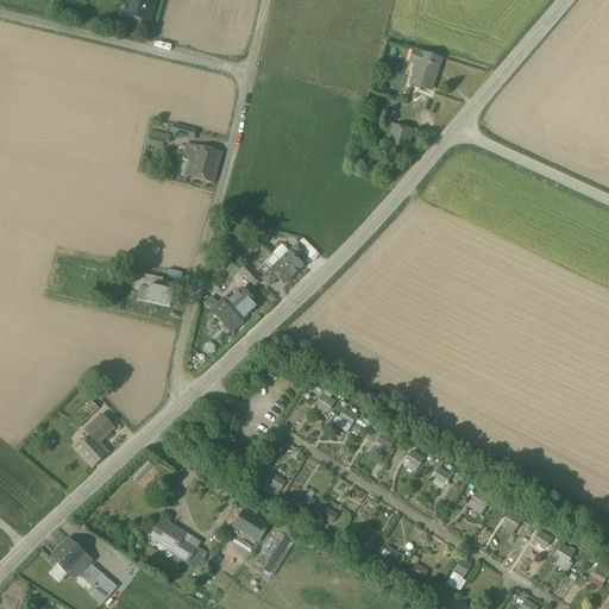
[(132,0),(129,17),(149,23),(155,0),(132,0)]
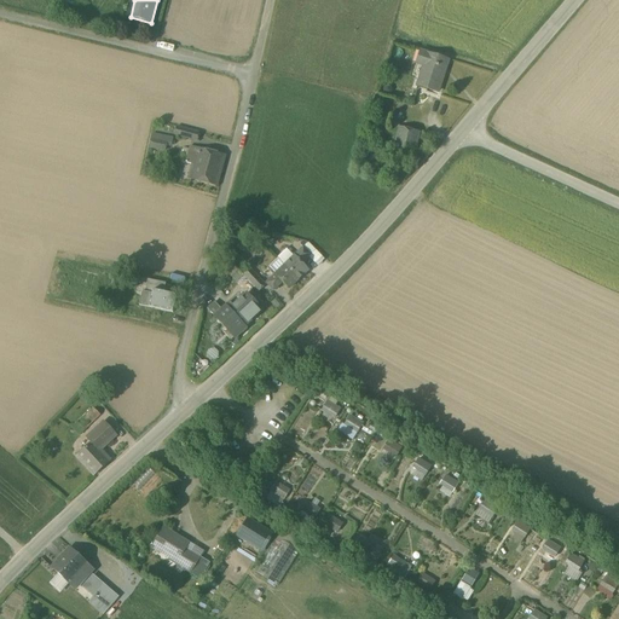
[(449,61),(421,52),(417,64),(424,67),(418,86),(438,92),(449,61)]
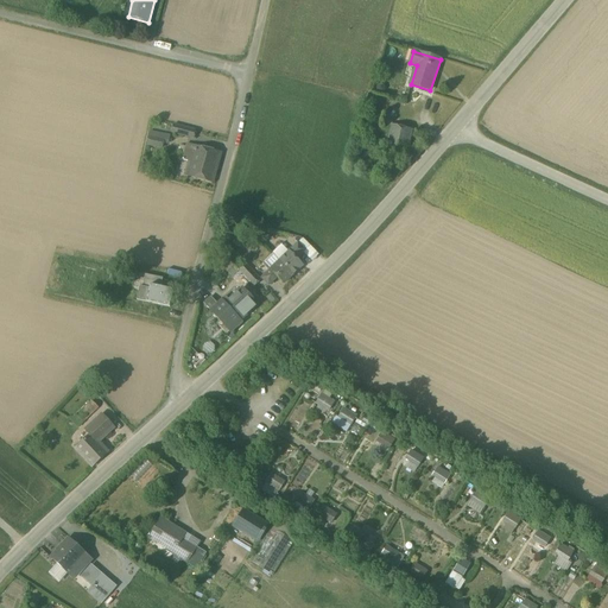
[(405,108),(392,105),(390,114),(396,115),(404,116),(405,108)]
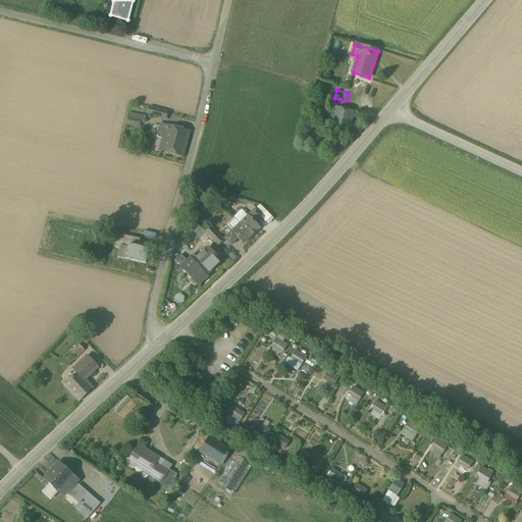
[(355,111),(337,107),(331,127),(350,133),(355,111)]
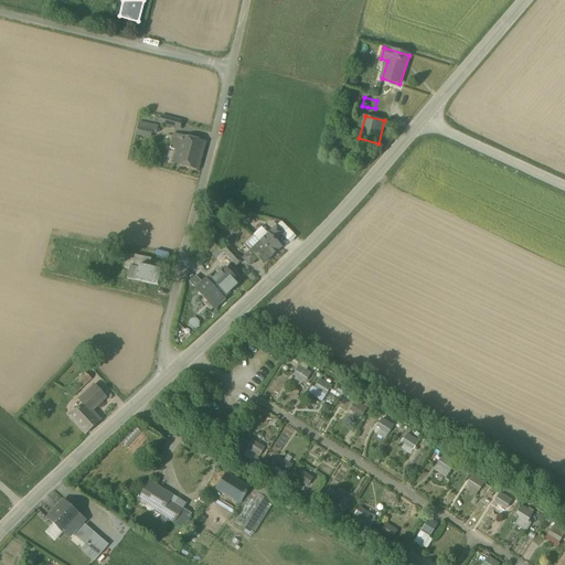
[(182,124),(162,118),(161,124),(181,129),(182,124)]
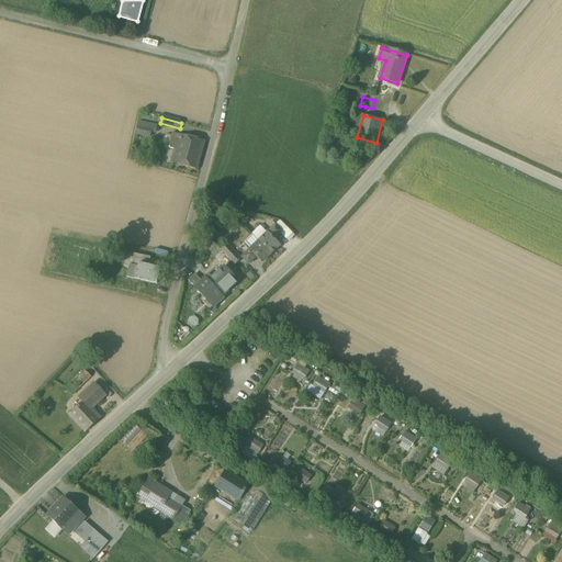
[(182,136),(173,134),(169,149),(179,152),(182,136)]
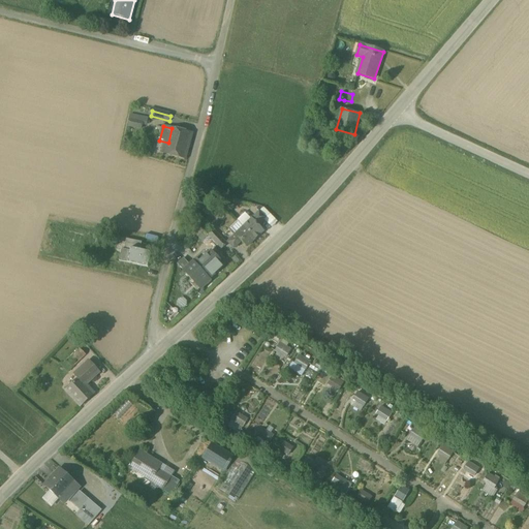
[(192,134),(172,128),(168,143),(165,154),(185,160),(192,134)]
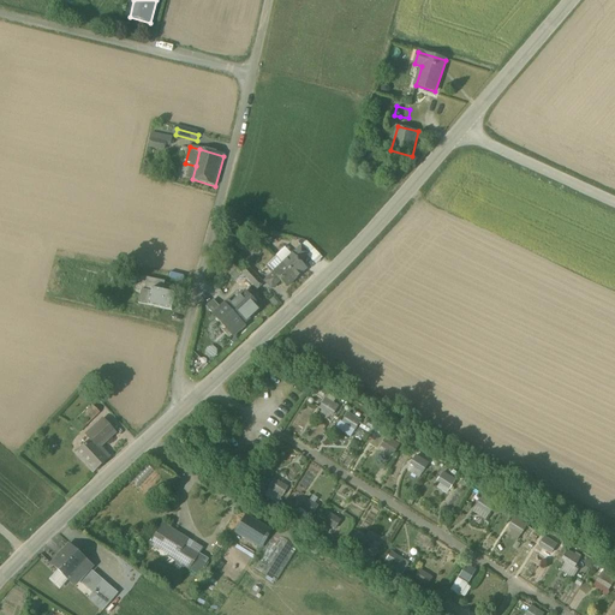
[(300,246),(282,263),(297,278),(308,268),(300,261),(309,254),(300,246)]
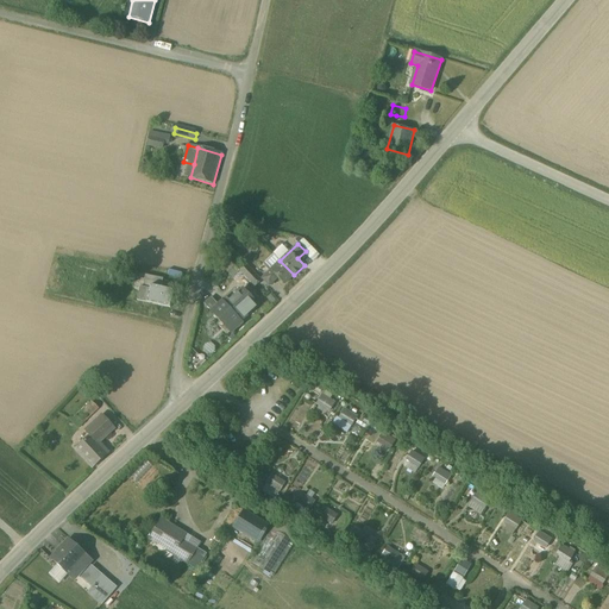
[(280,261),(263,277),(270,284),(278,276),(286,283),(294,275),(280,261)]
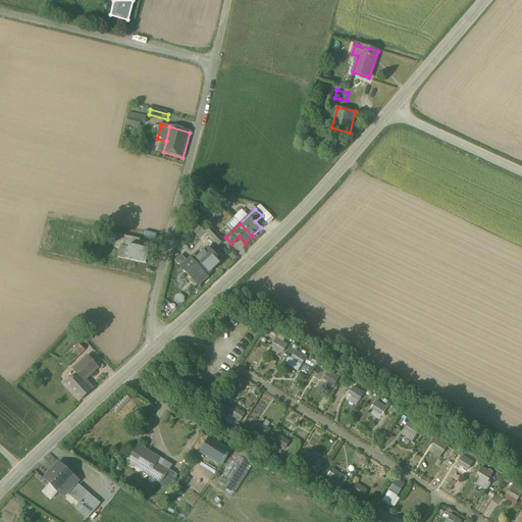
[(223,241),(211,227),(206,231),(218,246),(223,241)]
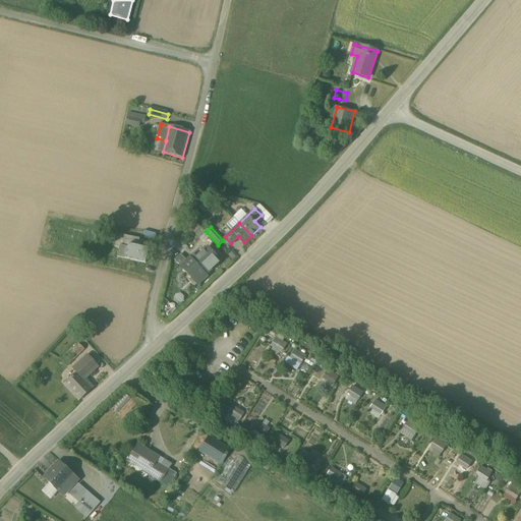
[(199,236),(204,241),(209,236),(205,232),(199,236)]
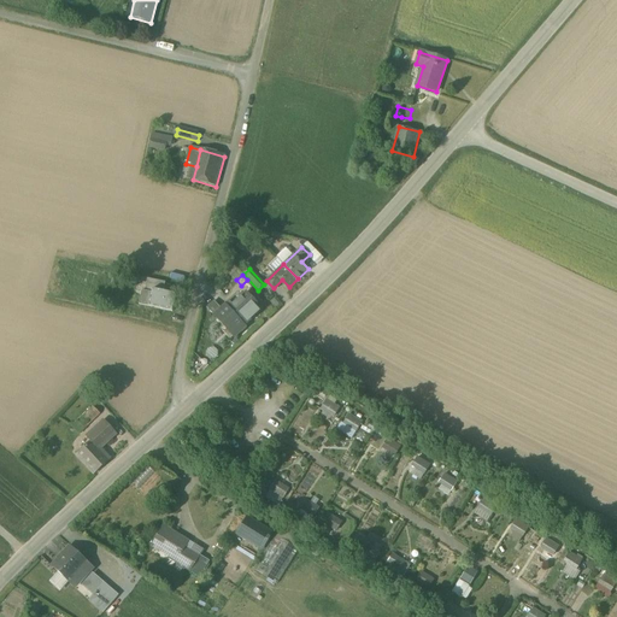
[(165,283),(147,280),(145,289),(152,291),(152,289),(163,292),(165,283)]
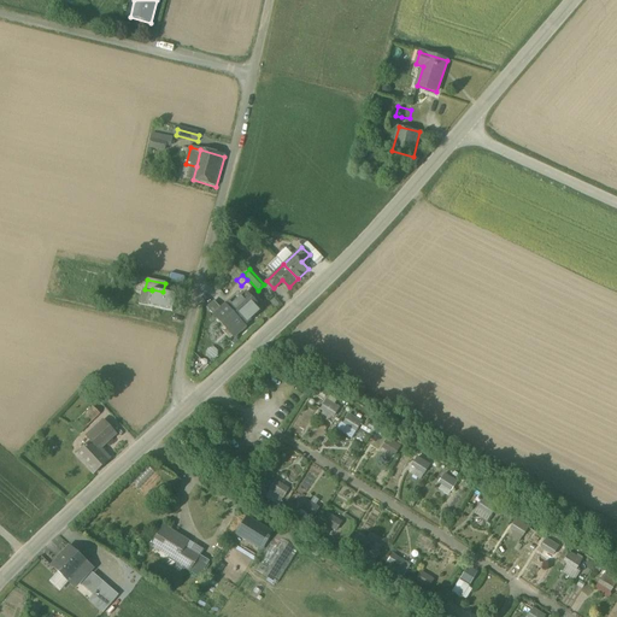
[(163,292),(152,289),(152,291),(145,289),(145,292),(141,291),(137,305),(171,312),(175,295),(163,292)]
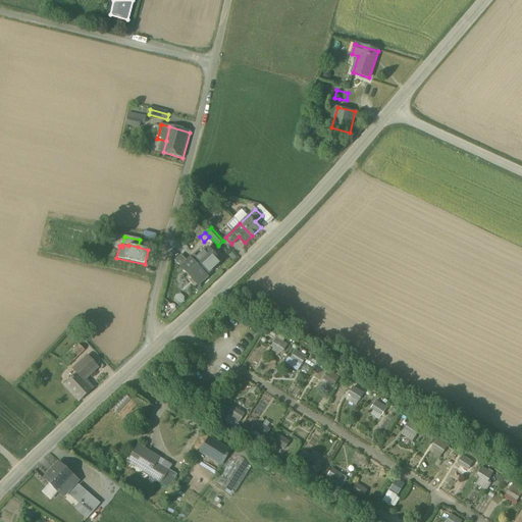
[(209,248),(195,261),(192,258),(181,267),(190,276),(192,274),(200,284),(208,277),(207,275),(222,262),(209,248)]
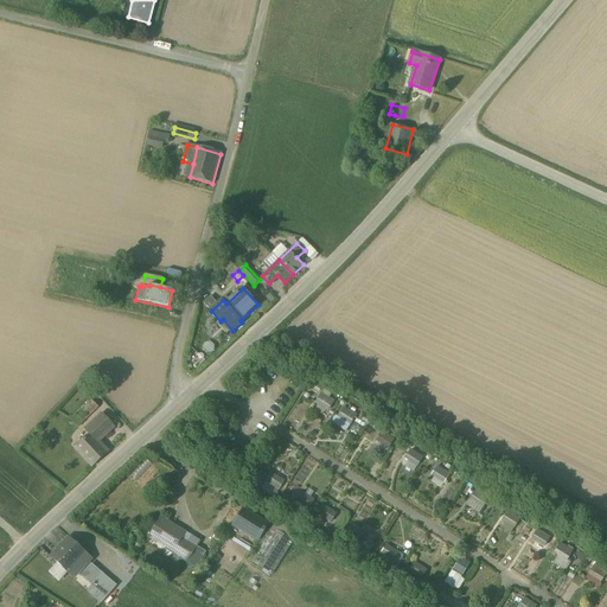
[(312,406),(323,414),(334,400),(323,391),(312,406)]
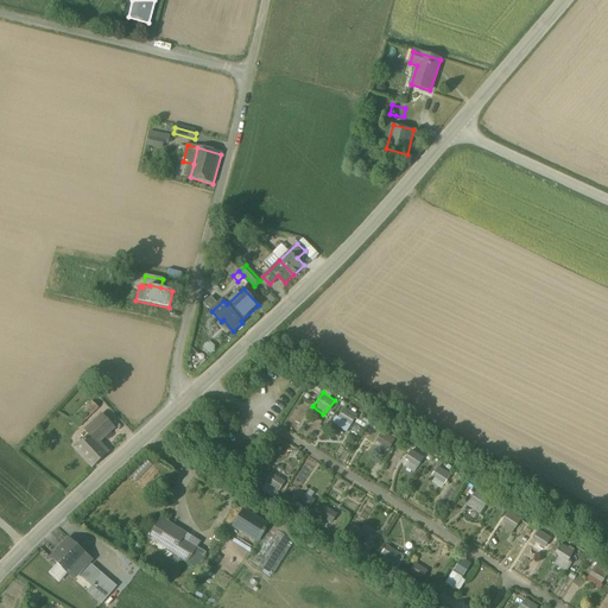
[(92,401),(73,420),(80,428),(99,409),(92,401)]
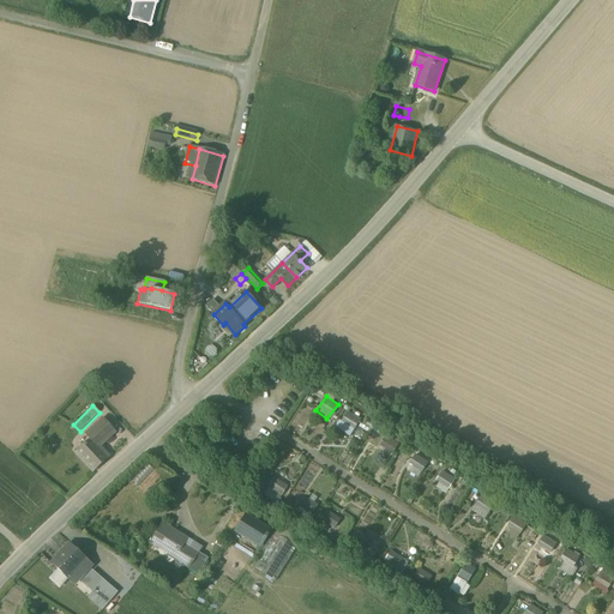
[(347,409),(335,426),(349,435),(361,419),(347,409)]
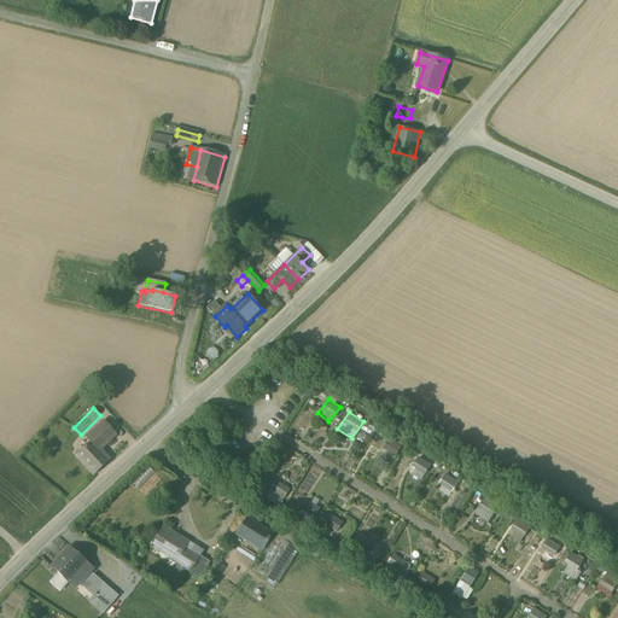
[(105,425),(88,441),(92,444),(94,443),(100,450),(116,436),(105,425)]
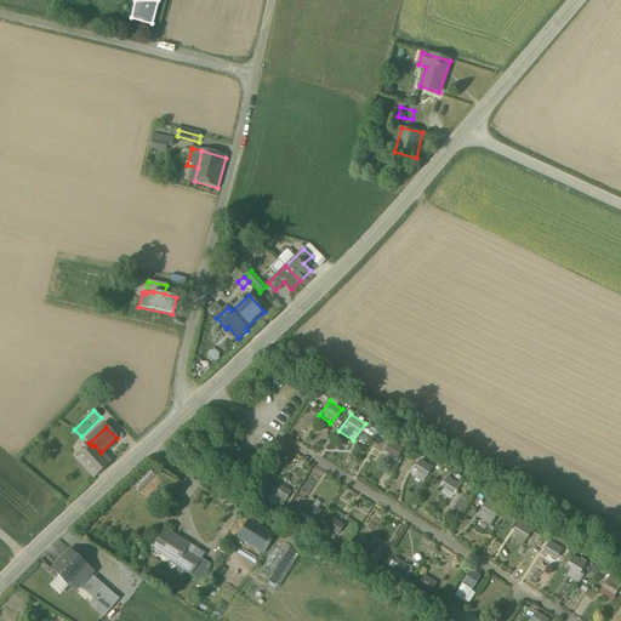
[(391,439),(381,453),(394,461),(403,449),(391,439)]
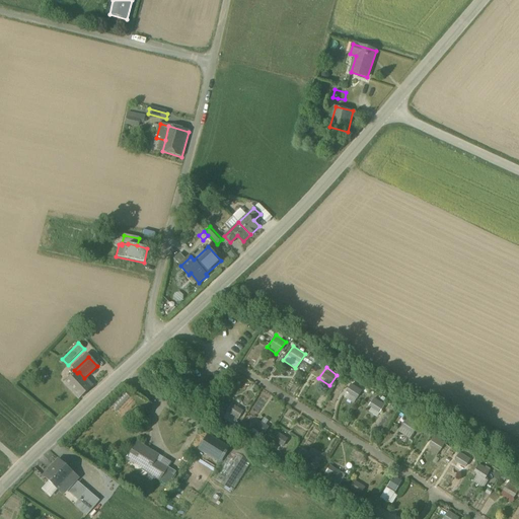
[(84,378),(79,372),(77,373),(66,383),(79,397),(92,386),(84,378)]
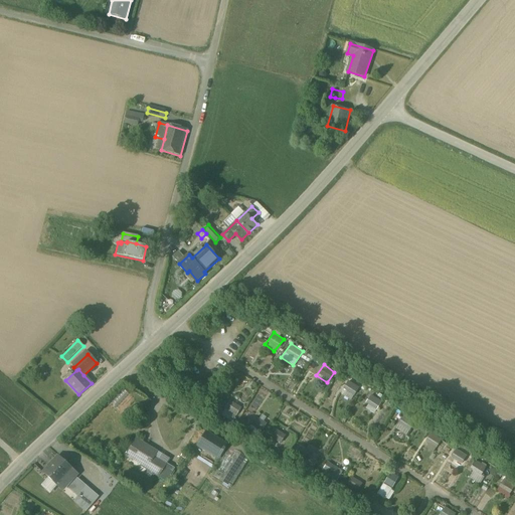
[(339,389),(350,398),(359,388),(348,379),(339,389)]
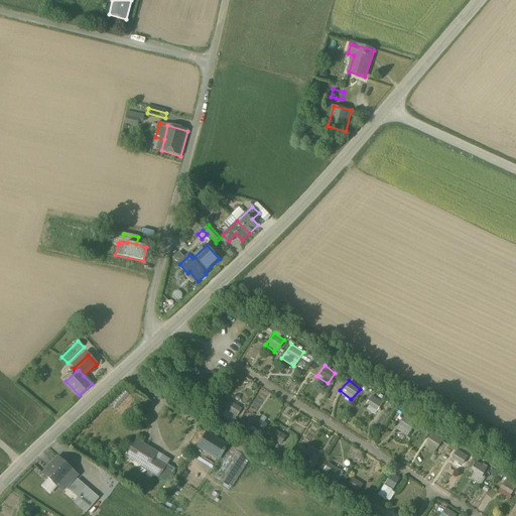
[(372,395),(364,407),(374,414),(382,402),(372,395)]
